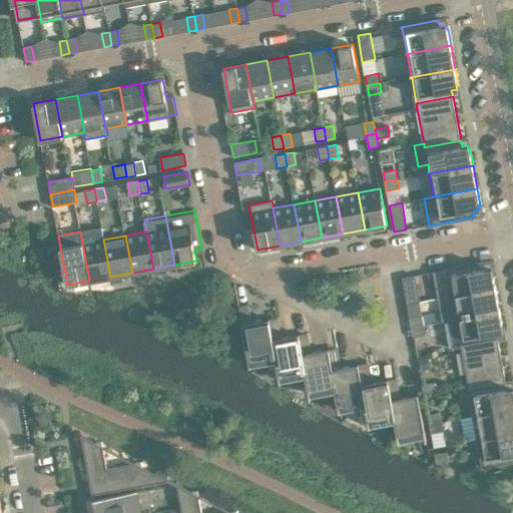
[(110,277),(103,239),(82,243),(89,281),(110,277)]
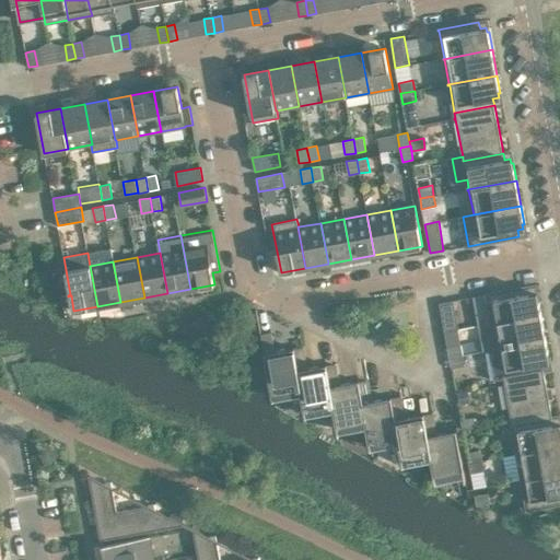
[(488,295),(493,323),(492,323),(492,324),(541,314),(538,296),(536,296),(535,292),(529,293),(528,287),(487,294),(487,295),(488,295)]
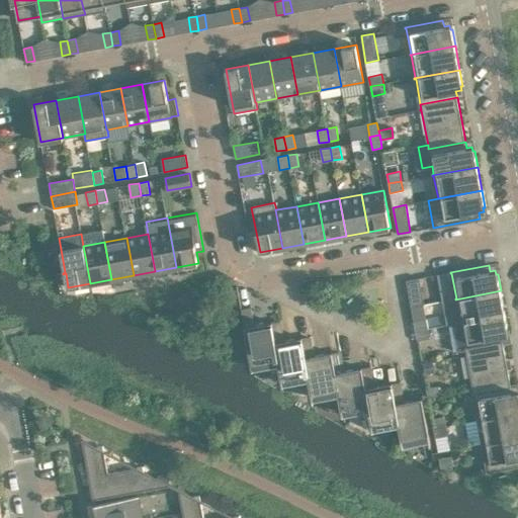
[(419,278),(407,280),(411,308),(424,305),(419,278)]
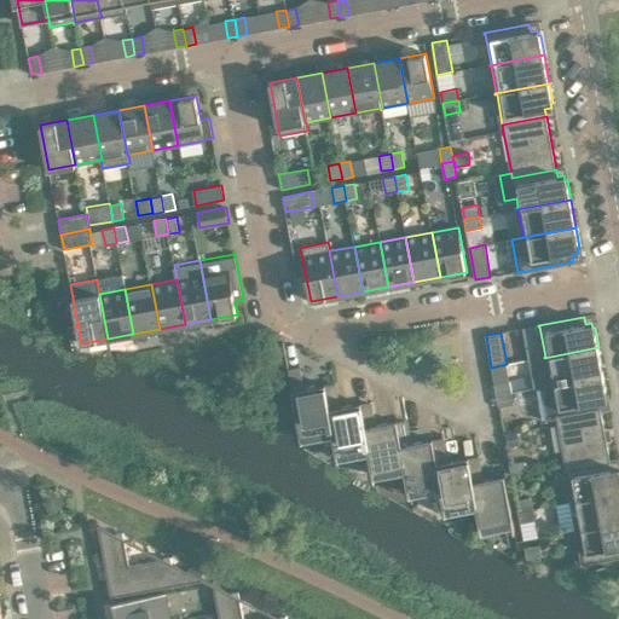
[(545,358),(550,385),(549,386),(603,376),(599,347),(544,358),(545,358)]
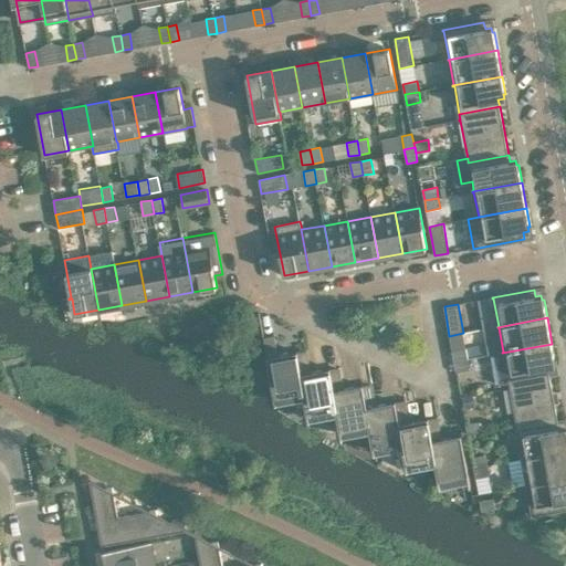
[(275,399),(303,394),(304,394),(299,363),(303,362),(302,354),(287,357),(287,354),(279,356),(274,334),(273,334),(273,337),(263,338),(275,400),(276,400),(275,399)]
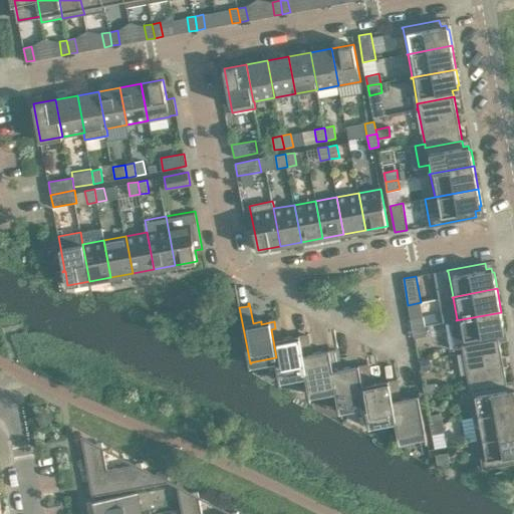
[(504,328),(501,312),(456,320),(446,322),(451,348),(462,346),(498,339),(497,333),(503,332),(502,328),(504,328)]
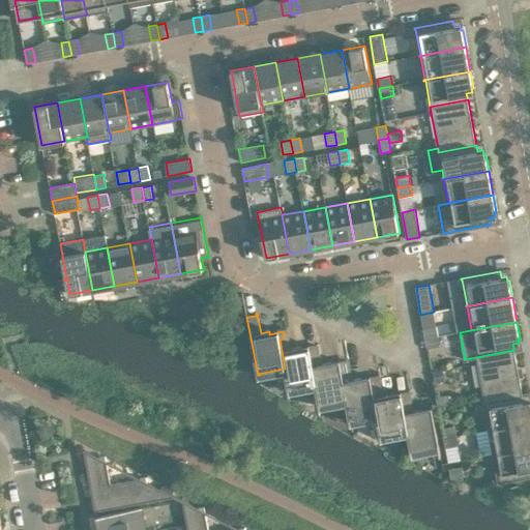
[(437,326),(423,329),(425,339),(439,336),(437,326)]
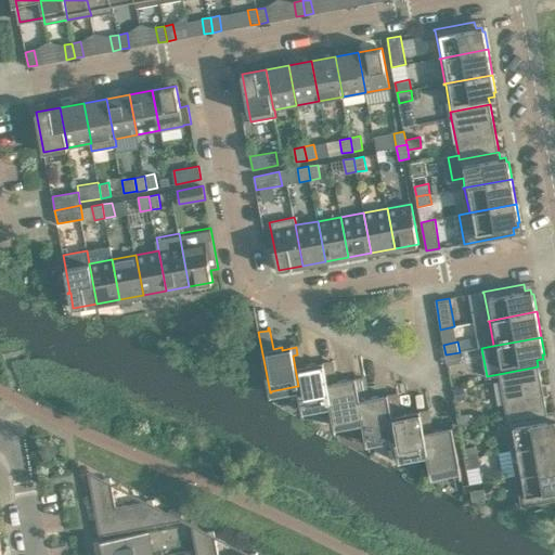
[(302,408),(330,402),(324,372),(328,371),(327,363),(314,366),(314,363),(305,365),(300,344),(300,347),(296,347),(297,355),(293,356),(298,386),(297,386),(301,410),(302,409),(302,408)]
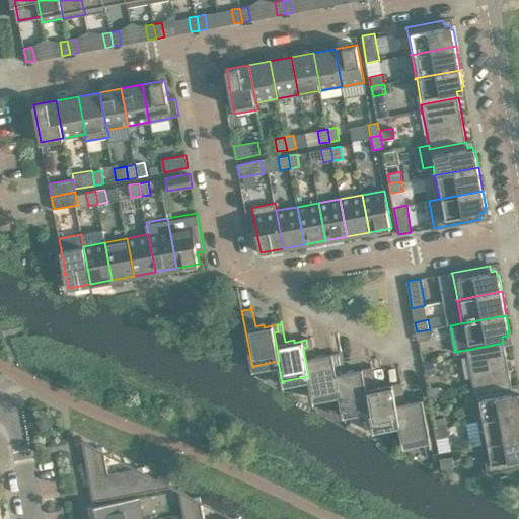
[(419,342),(431,339),(430,329),(417,331),(419,342)]
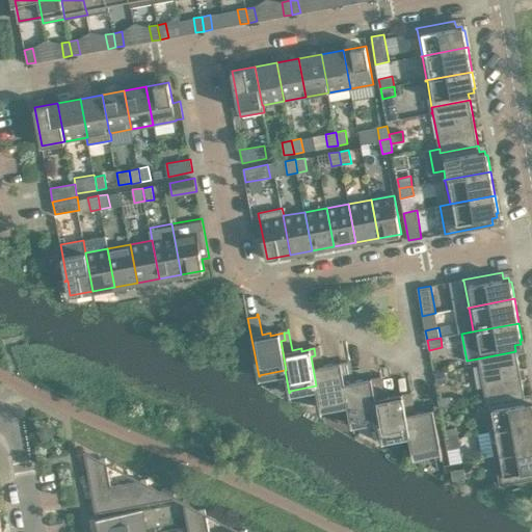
[(333,367),(331,364),(323,366),(319,345),(318,345),(319,348),(314,348),(315,355),(311,356),(316,386),(320,408),(321,407),(321,406),(346,401),(347,401),(342,372),(346,371),(345,365),(333,367)]
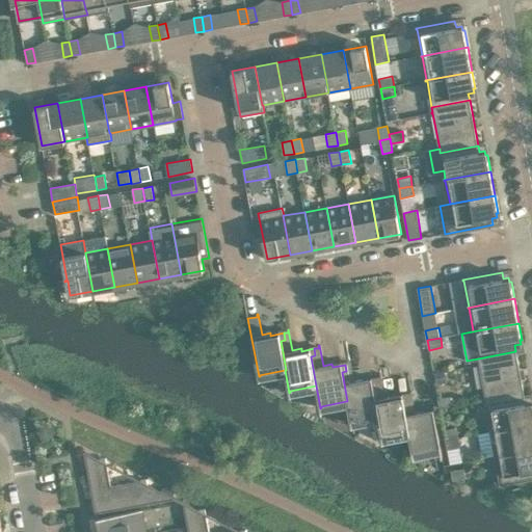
[(479,365),(485,398),(484,399),(484,400),(486,400),(486,404),(525,397),(515,351),(478,358),(479,364),(478,364),(478,365),(479,365)]
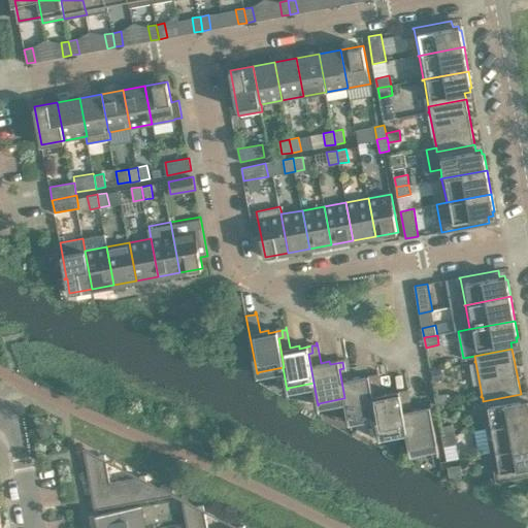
[(348,358),(347,358),(348,361),(342,362),(343,368),(339,369),(344,398),(343,398),(349,421),(350,420),(349,419),(374,414),(375,414),(370,385),(374,384),(373,377),(360,380),(360,376),(352,378),(348,358)]
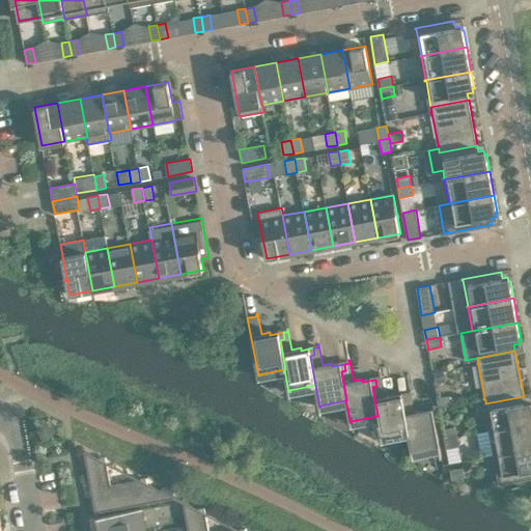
[(444,370),(434,372),(436,383),(446,382),(444,370)]
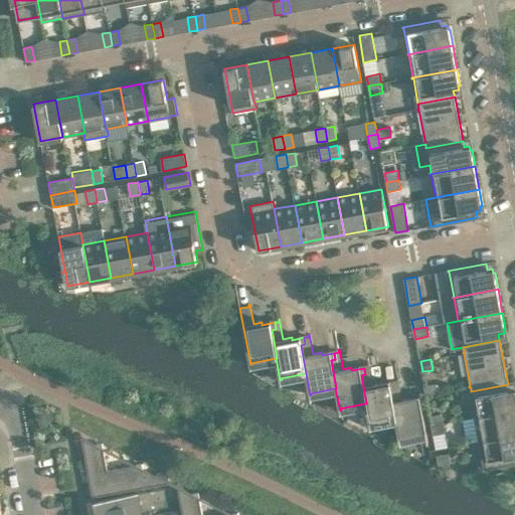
[(370,423),(395,418),(396,418),(390,390),(395,390),(393,383),(381,385),(381,382),(372,384),(368,364),(368,367),(364,368),(365,374),(361,375),(366,403),(365,403),(369,425),(370,424),(370,423)]
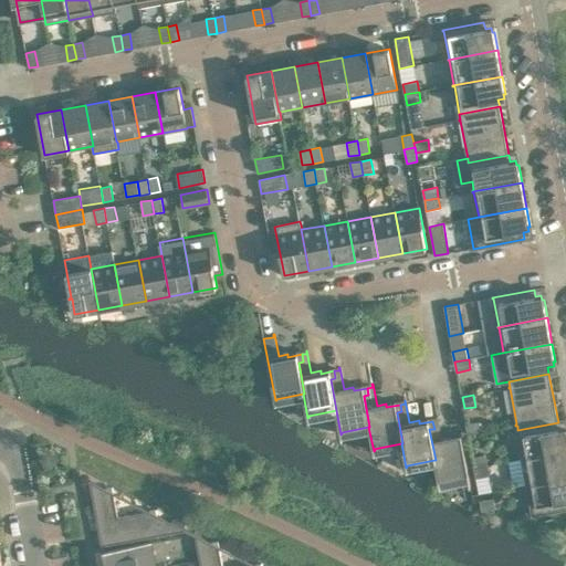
[(469,483),(470,483),(462,438),(450,440),(450,438),(442,439),(438,417),(437,417),(438,420),(432,421),(435,429),(429,429),(436,460),(435,460),(439,484),(440,484),(440,482),(468,477),(469,483)]
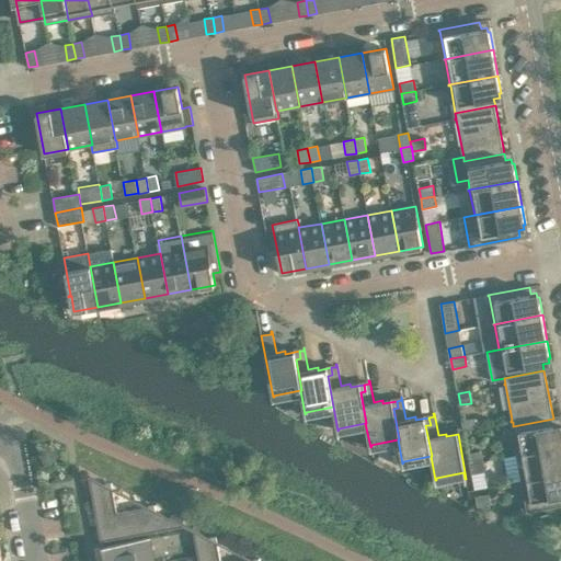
[(461,420),(464,431),(478,427),(476,418),(461,420)]
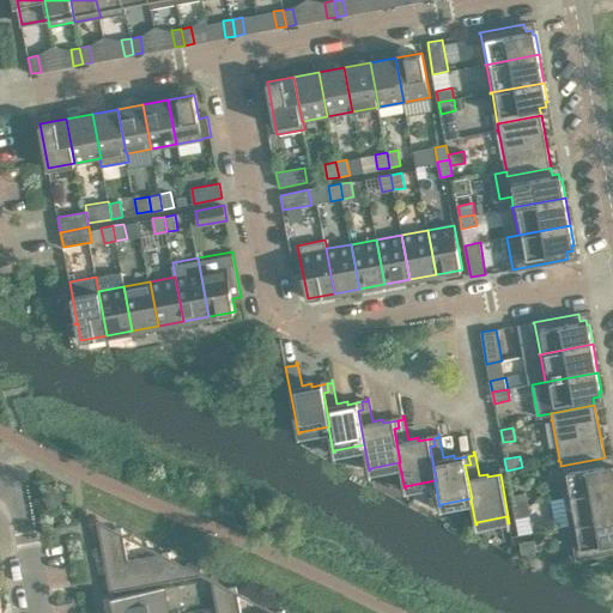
[(612,468),(612,463),(606,465),(605,457),(560,466),(566,496),(565,496),(565,497),(612,487),(612,468)]
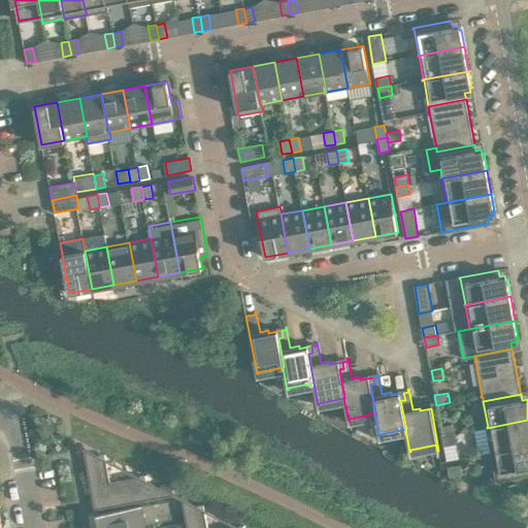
[(487,429),(488,429),(492,452),(491,452),(491,453),(527,446),(527,420),(487,428),(487,429)]
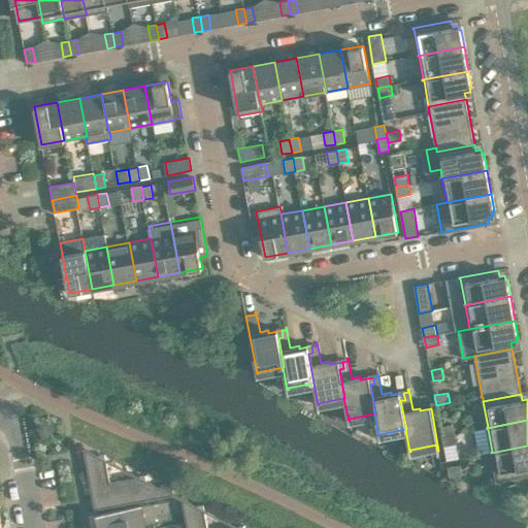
[(453,424),(440,426),(442,436),(455,434),(453,424)]
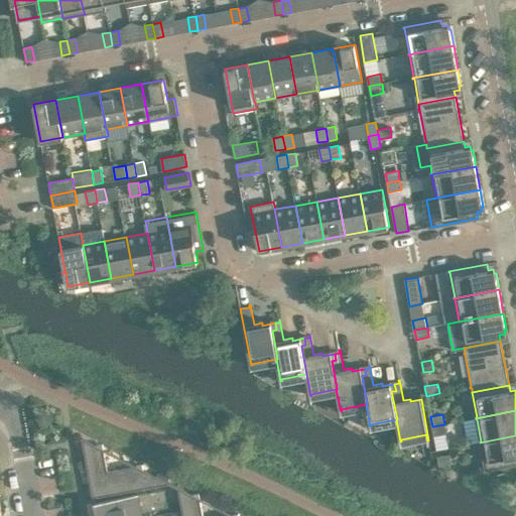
[(433,435),(446,433),(444,424),(432,426),(433,435)]
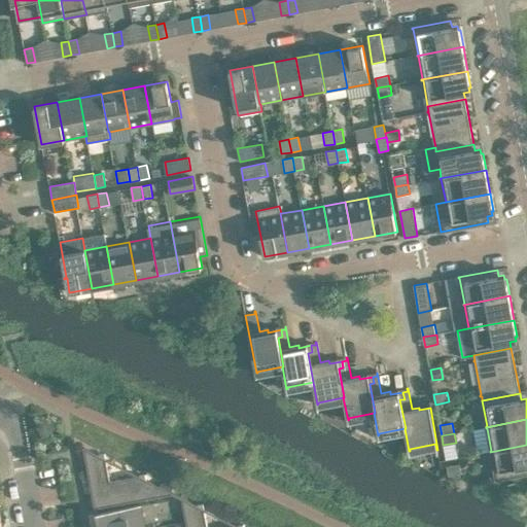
[(526,473),(526,445),(490,452),(492,452),(496,478),(495,479),(495,480),(526,473)]
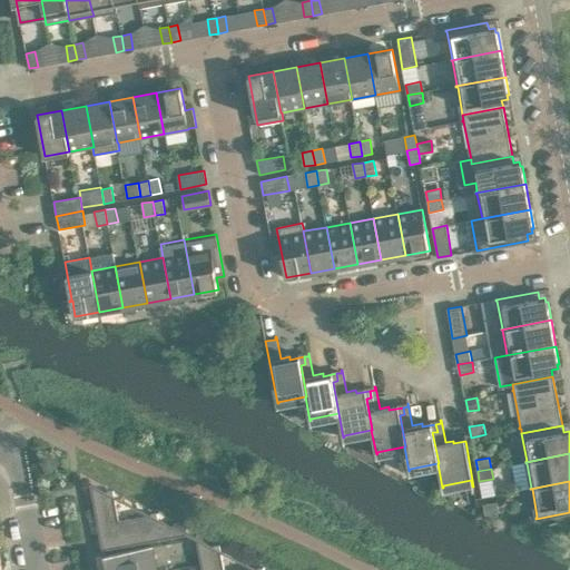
[(186,533),(158,519),(157,513),(150,514),(140,510),(139,511),(148,516),(119,520),(115,498),(117,500),(118,498),(90,484),(90,485),(102,550),(185,534),(186,533)]
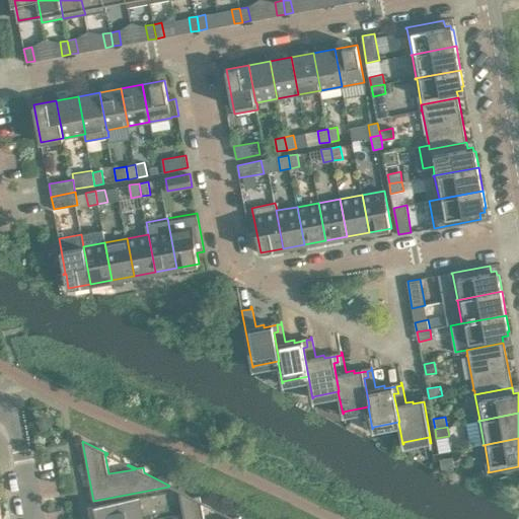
[(440,459),(442,468),(454,466),(453,456),(440,459)]
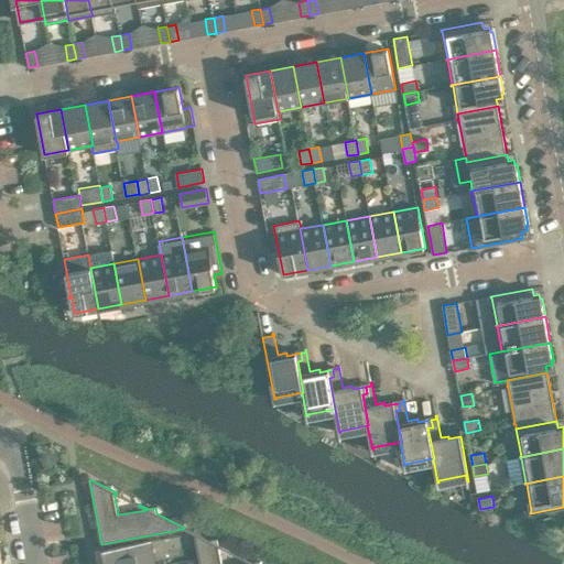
[(199,563),(261,563),(261,562),(253,563),(243,557),(242,559),(251,563),(247,563),(221,563),(218,546),(221,548),(221,546),(194,532),(199,563)]
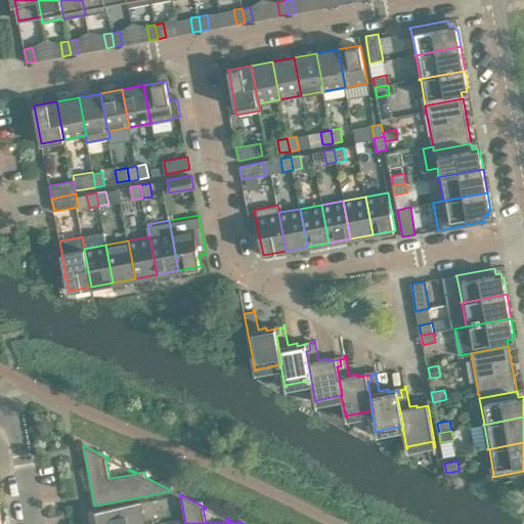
[(144,523),(140,503),(95,511),(97,523),(144,523)]
